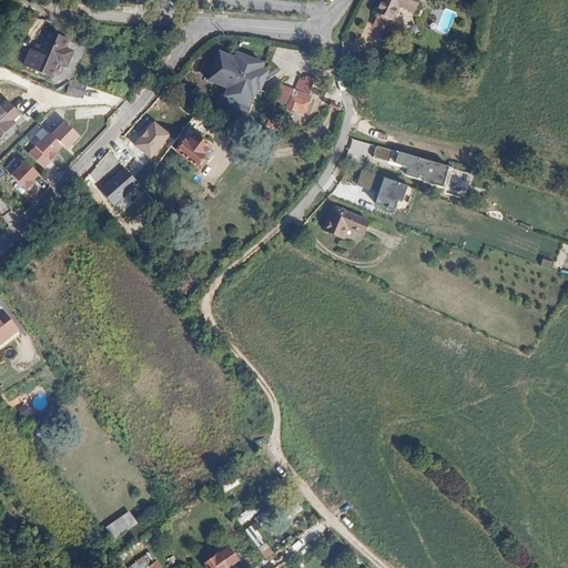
[(387,0),(384,17),(402,20),(405,4),(422,8),(423,0),(387,0)]
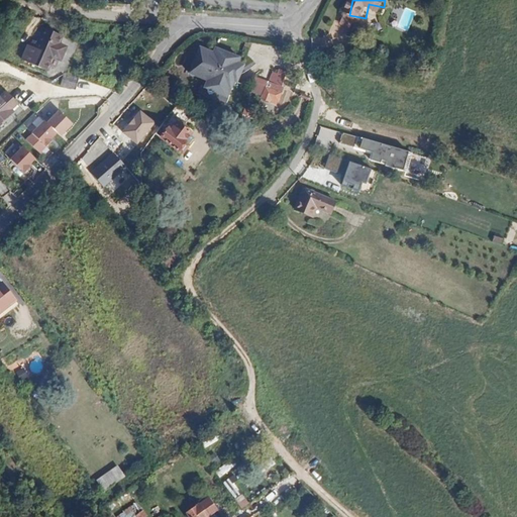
[(406,7),(397,27),(408,32),(417,11),(406,7)]
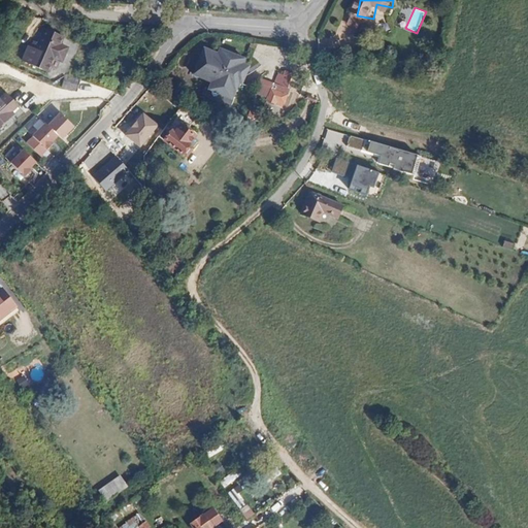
[(355,27),(360,18),(353,14),(349,24),(355,27)]
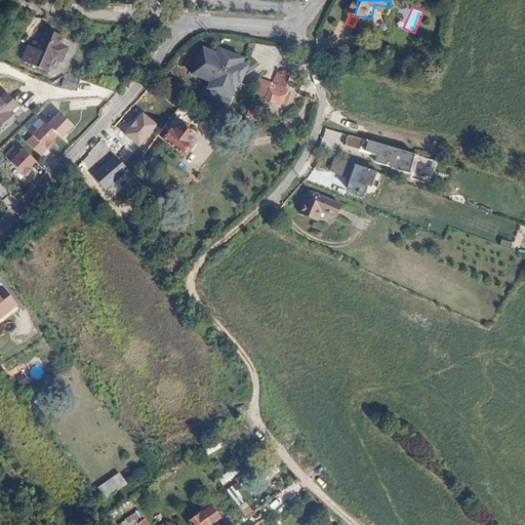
[(59,45),(63,37),(44,30),(35,49),(29,46),(22,62),(48,73),(53,58),(62,63),(68,48),(59,45)]
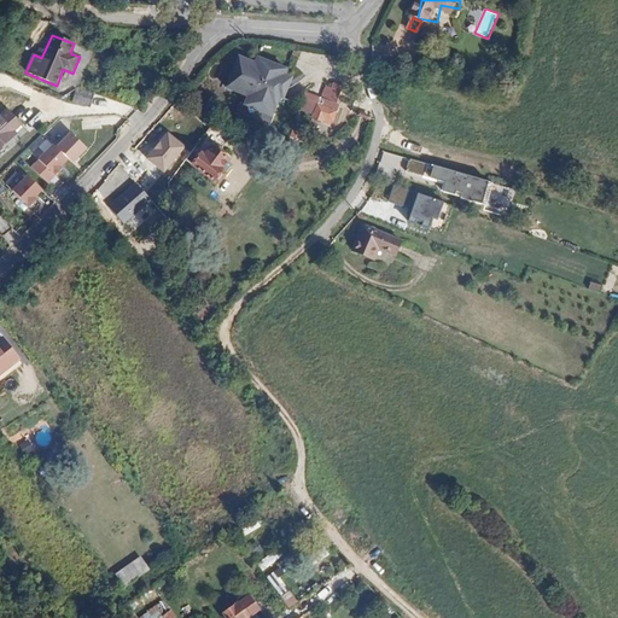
[(0,51),(7,54),(11,44),(1,41),(0,42),(0,51)]
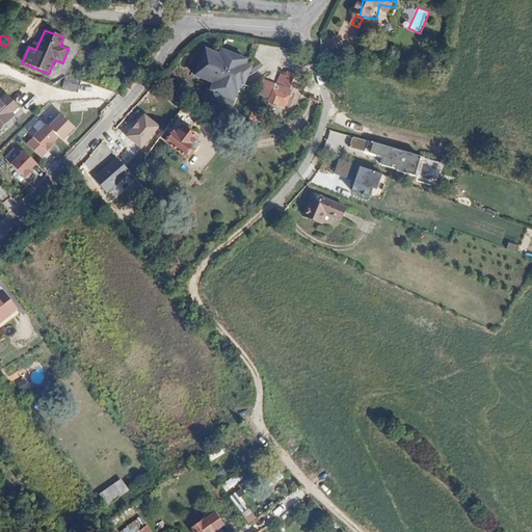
[(209,94),(233,102),(239,85),(239,84),(233,82),(235,77),(238,78),(242,67),(244,61),(219,52),(217,57),(203,52),(193,79),(208,84),(209,82),(213,83),(209,94)]
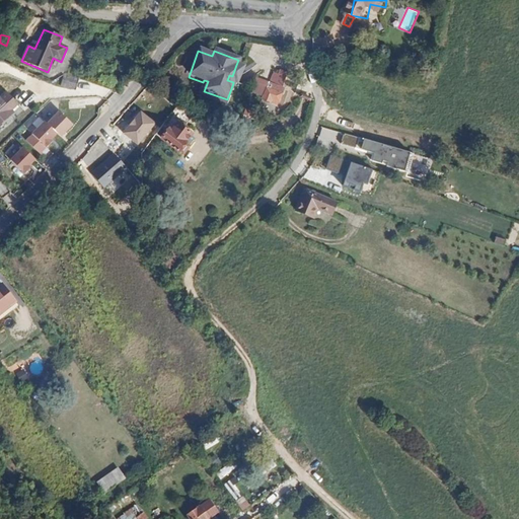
[(233,82),(233,83),(236,84),(242,68),(236,65),(232,76),(229,75),(227,80),(233,82)]
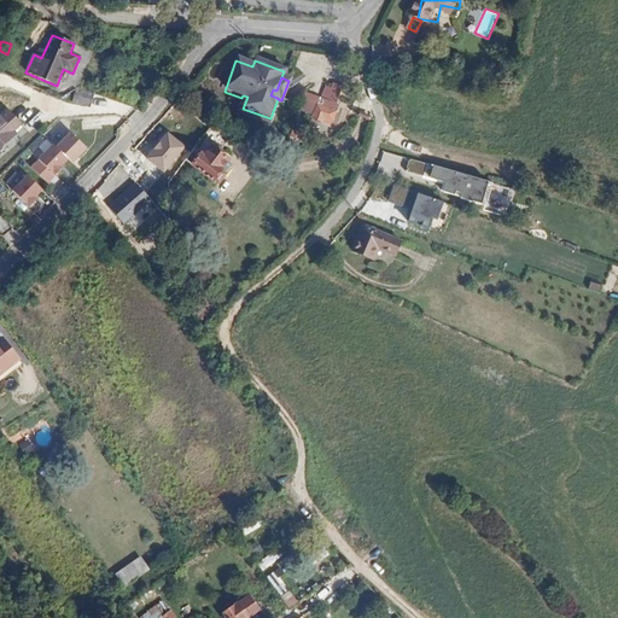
[(297,106),(313,112),(310,118),(320,122),(320,123),(328,127),(333,114),(334,112),(337,105),(334,104),(338,93),(324,88),(319,99),(303,92),(297,106)]
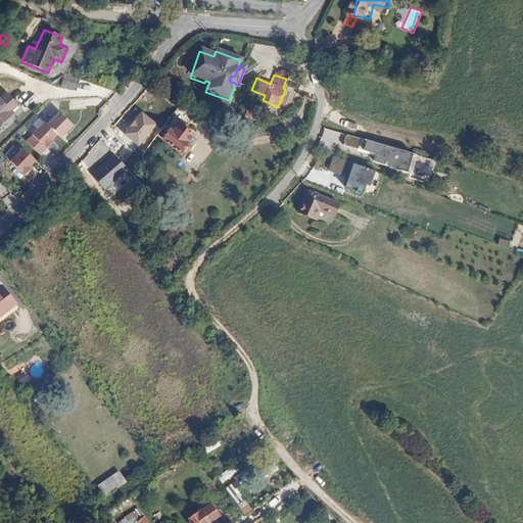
[(77,92),(80,79),(65,76),(64,76),(61,87),(77,92)]
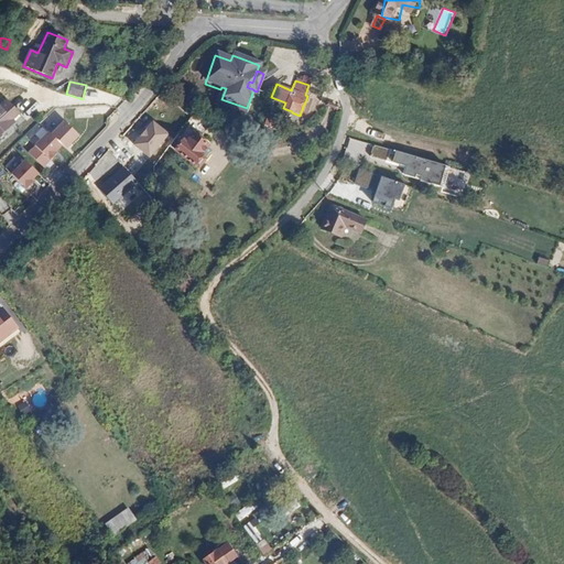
[(18,94),(19,87),(2,84),(1,89),(18,94)]
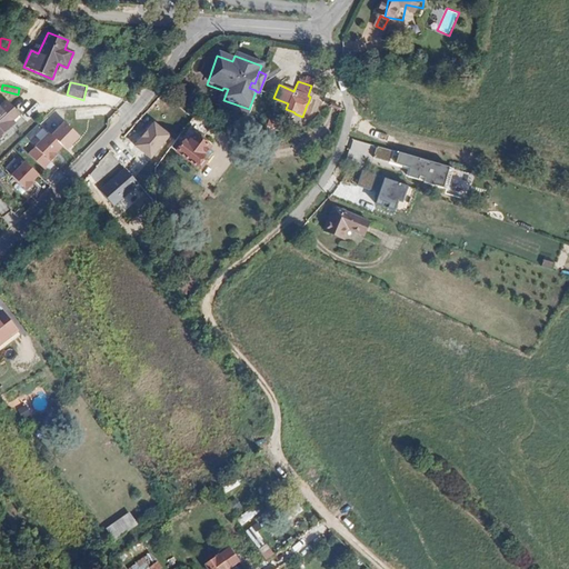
[(13,121),(19,116),(7,101),(0,107),(0,136),(16,123),(13,121)]
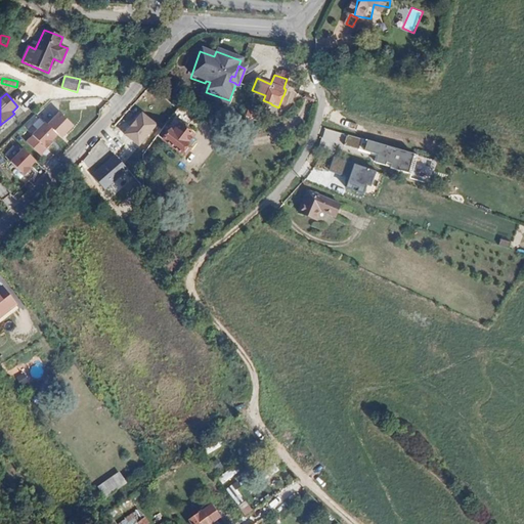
[(44,158),(76,123),(60,108),(29,143),(44,158)]
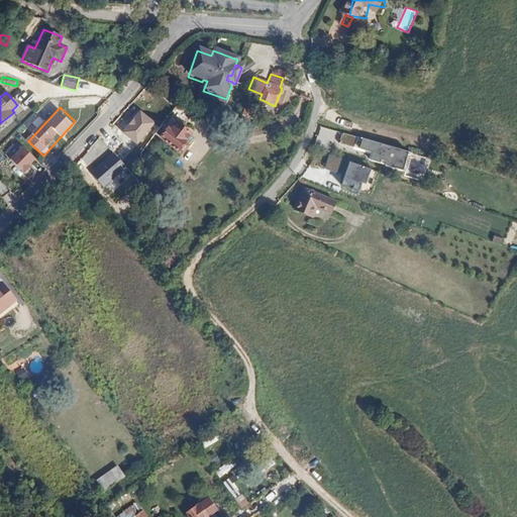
[(142,109),(124,133),(141,145),(160,121),(142,109)]
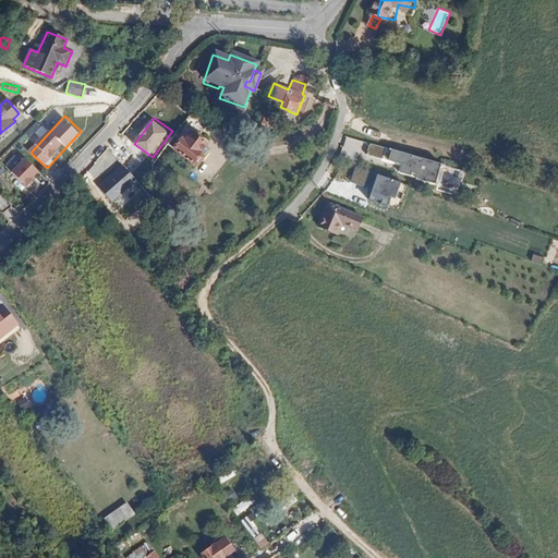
[(173,149),(192,164),(193,162),(197,166),(204,157),(199,154),(205,145),(190,133),(184,141),(182,138),(173,149)]
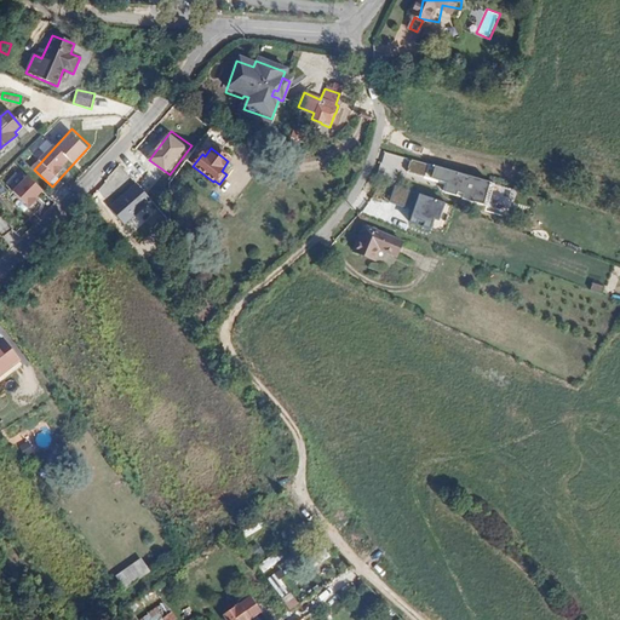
[(386,153),(382,170),(407,176),(411,159),(386,153)]
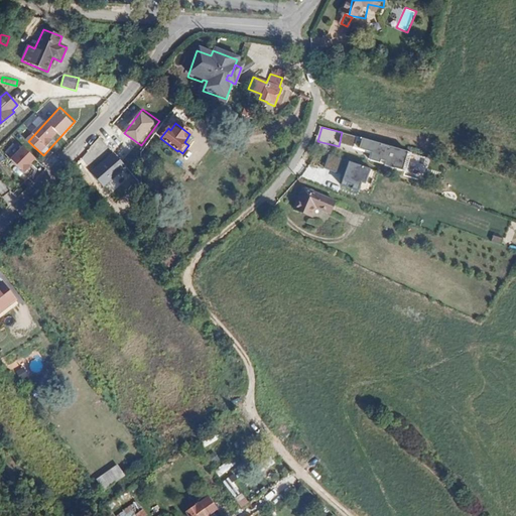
[(413,153),(344,132),(340,143),(373,153),(371,160),(407,171),(413,153)]
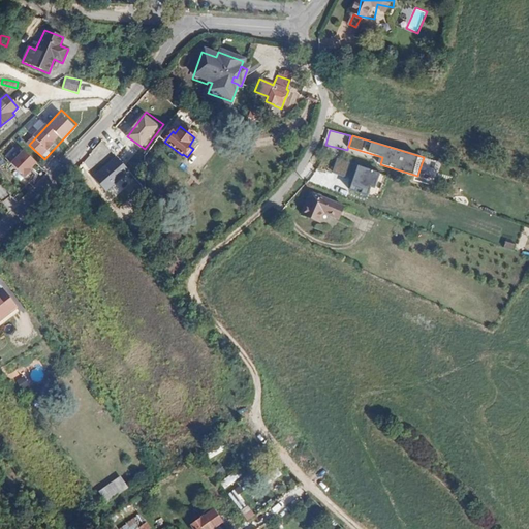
[(13,163),(21,152),(14,147),(7,158),(13,163)]
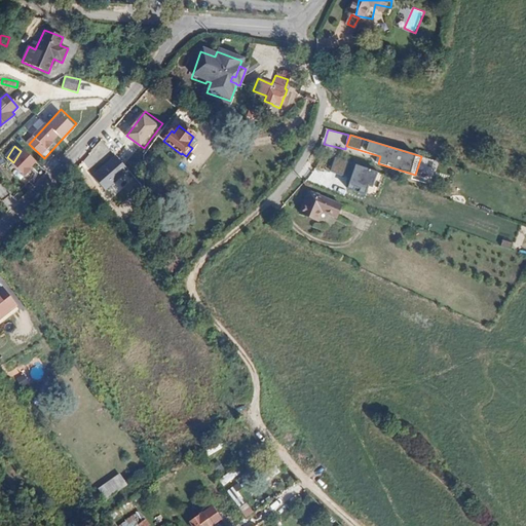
[(25,177),(41,163),(28,148),(12,161),(25,177)]
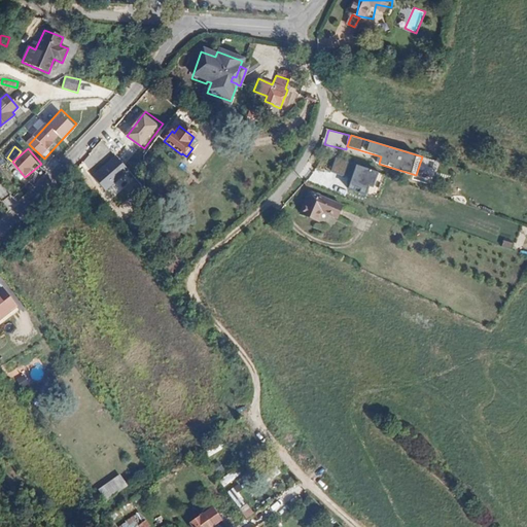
[(98,150),(90,157),(96,164),(104,156),(98,150)]
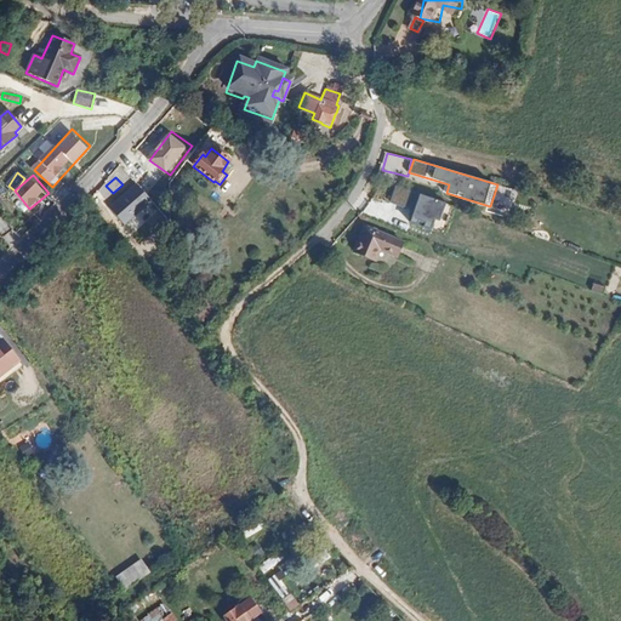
[(112,206),(130,226),(158,200),(140,181),(112,206)]
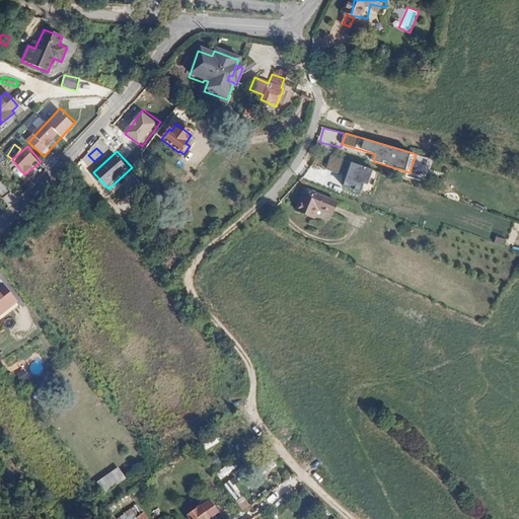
[(353,161),(344,186),(365,194),(369,183),(372,184),(377,170),(353,161)]
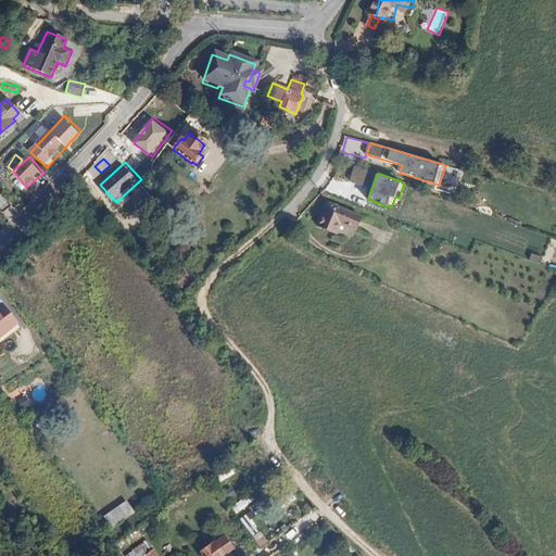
[(325,205),(359,220),(363,213),(328,200),(325,205)]
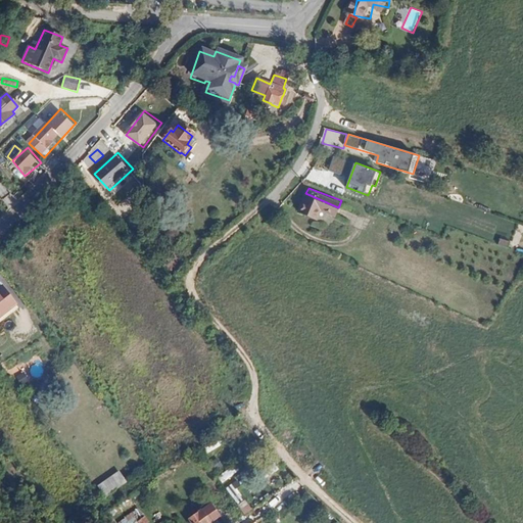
[(305,193),(300,207),(319,215),(322,206),(336,212),(338,207),(305,193)]
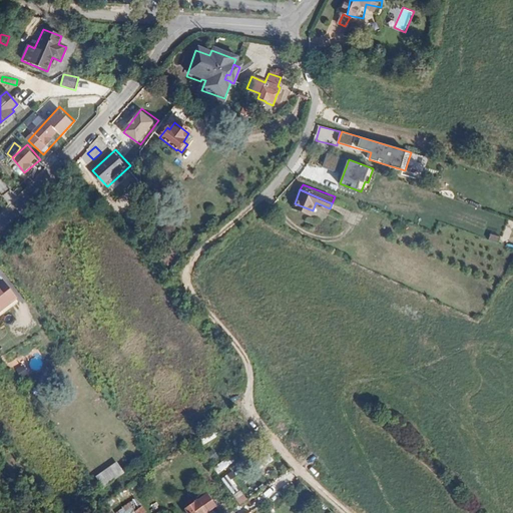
[(295,205),(312,212),(313,210),(295,203),(295,205)]
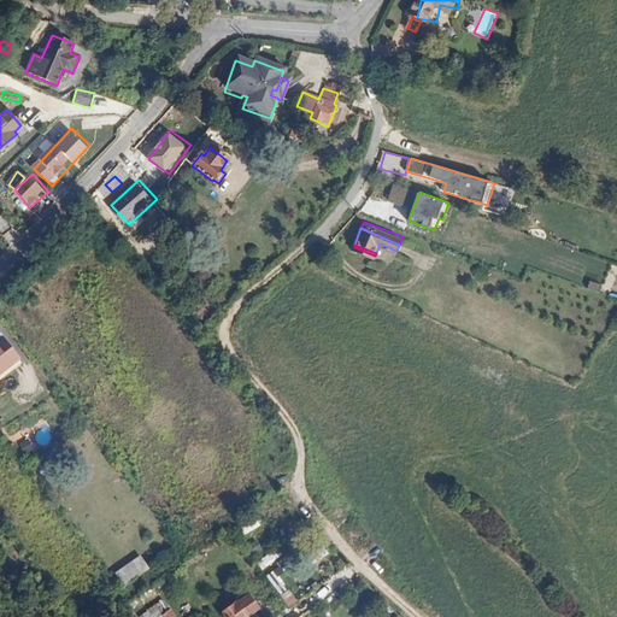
[(1,338),(0,339),(0,370),(17,357),(1,338)]
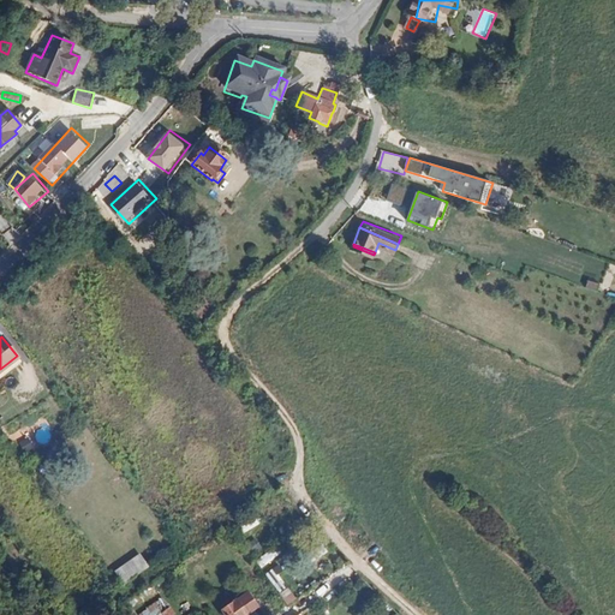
[(256,517),(239,527),(244,535),(261,524),(256,517)]
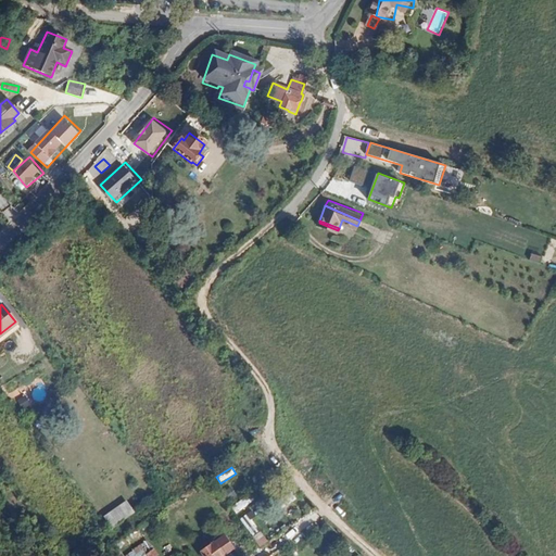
[(231,488),(226,493),(232,501),(239,494),(231,488)]
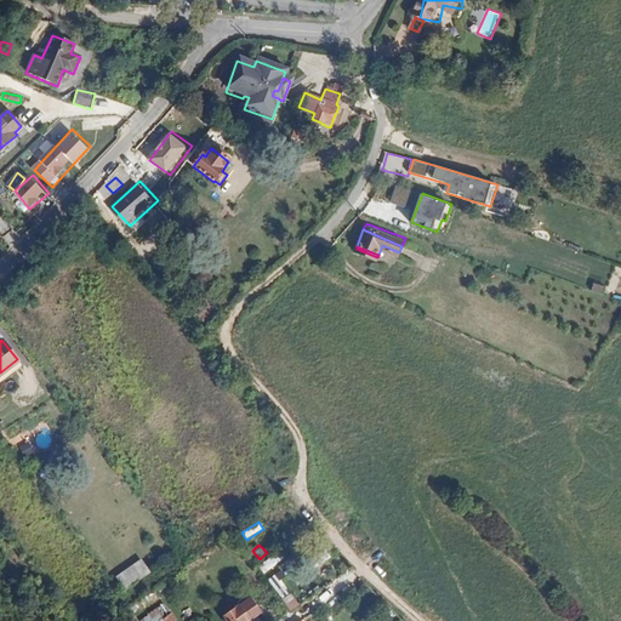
[(280,553),(262,562),(266,570),(284,562),(280,553)]
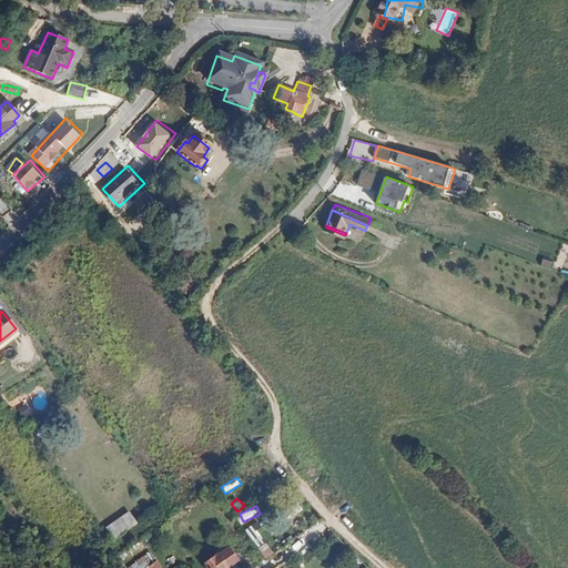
[(115,538),(138,521),(130,510),(107,527),(115,538)]
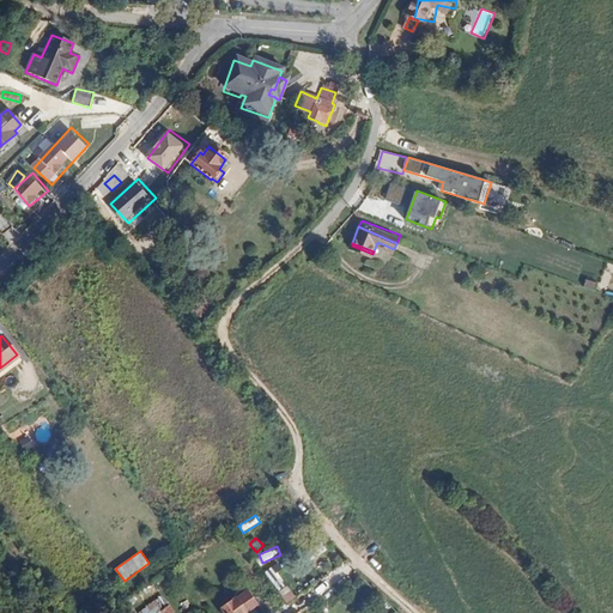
[(265,572),(290,604),(299,595),(280,572),(289,564),(284,557),(265,572)]
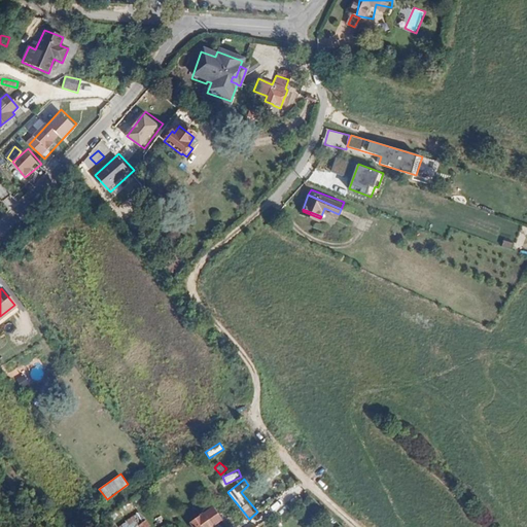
[(126,523),(128,526),(148,526),(149,526),(142,517),(139,519),(136,515),(126,523)]
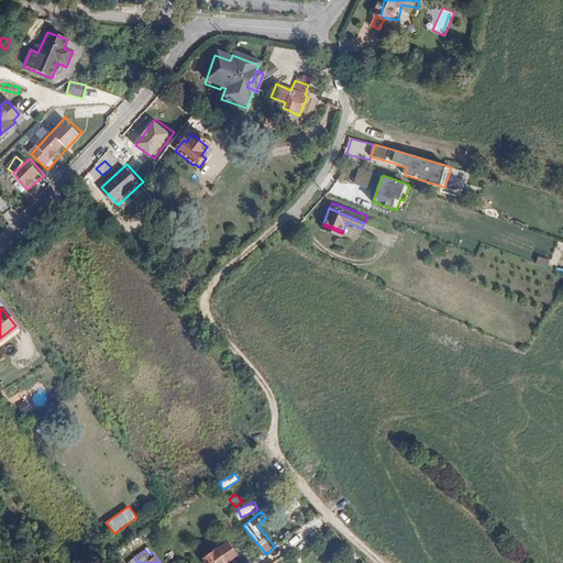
[(203,559),(206,562),(224,562),(216,550),(203,559)]
